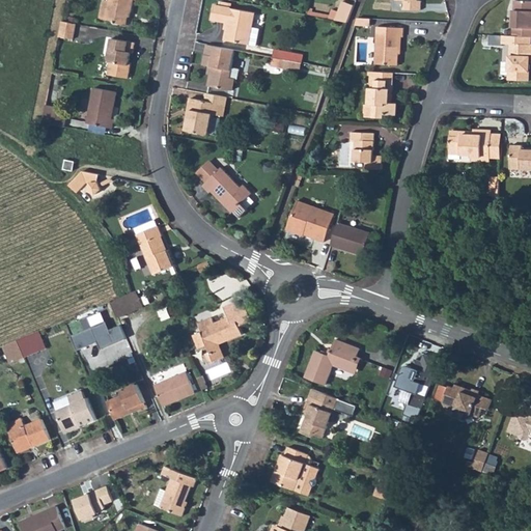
[(102,0),(99,18),(104,19),(107,9),(108,9),(110,0),(109,0),(102,0)]
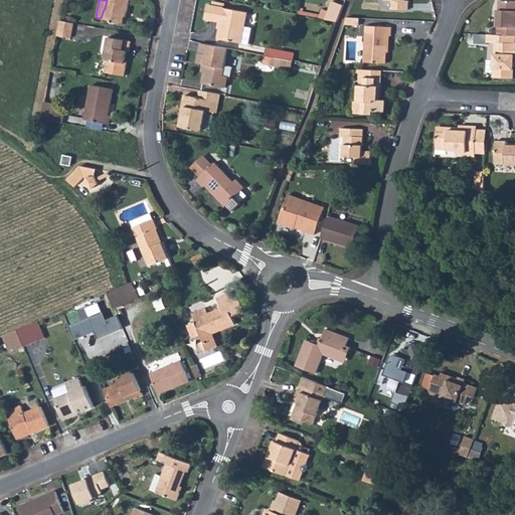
[(104,9),(101,18),(111,20),(111,21),(123,24),(125,10),(128,10),(129,0),(106,0),(107,0),(105,9),(104,9)]
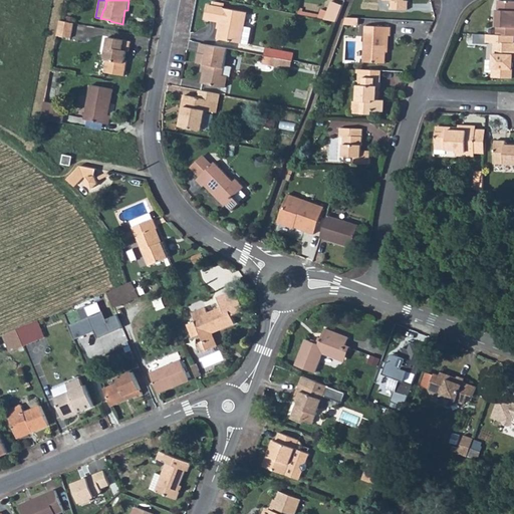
[(383,0),(383,1),(391,1),(391,10),(408,10),(408,1),(405,1),(404,0),(383,0)]
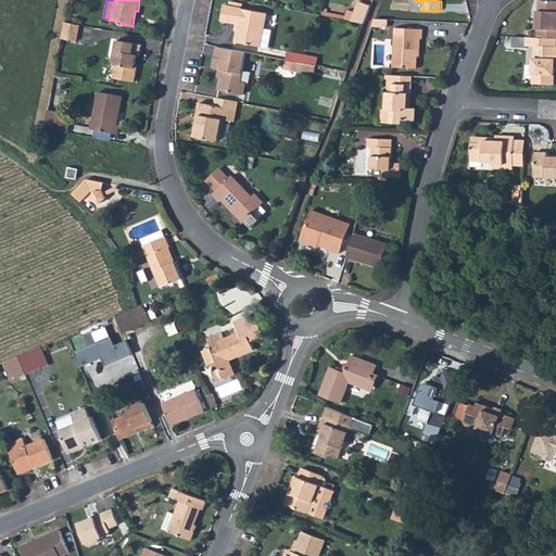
[(358,2),(351,21),(364,23),(370,7),(358,2)]
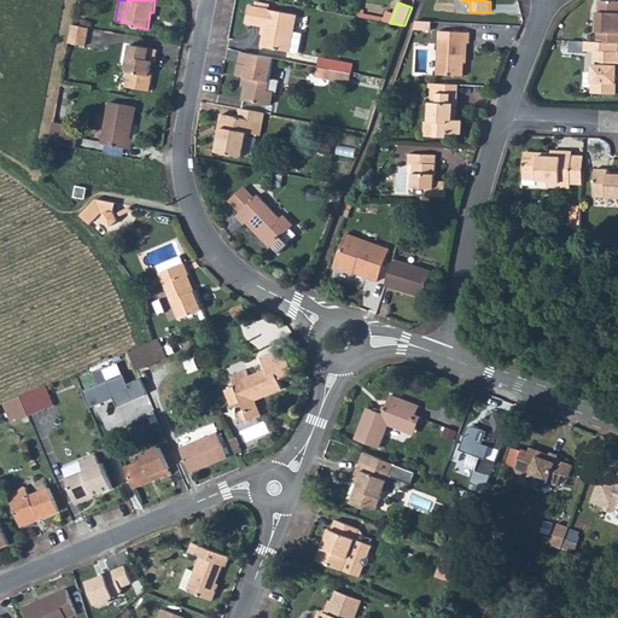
[(598,34),(598,42),(617,42),(617,3),(600,3),(599,13),(595,13),(595,34),(598,34)]
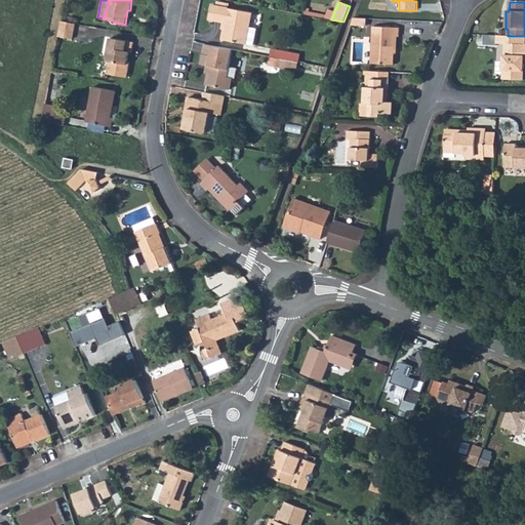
[(213,5),(210,18),(226,22),(223,39),(246,43),(252,12),(213,5)]
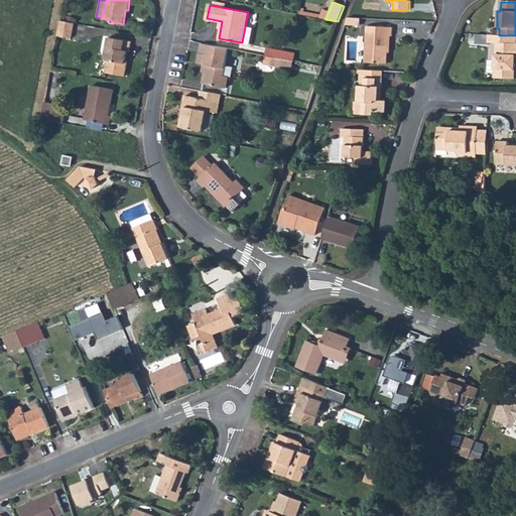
[(347,18),(345,25),(359,26),(359,18),(347,18)]
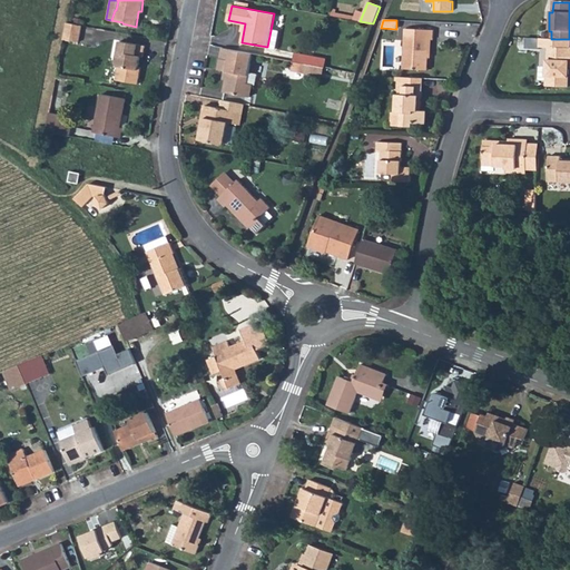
[(81,26),(67,22),(64,39),(78,42),(81,26)]
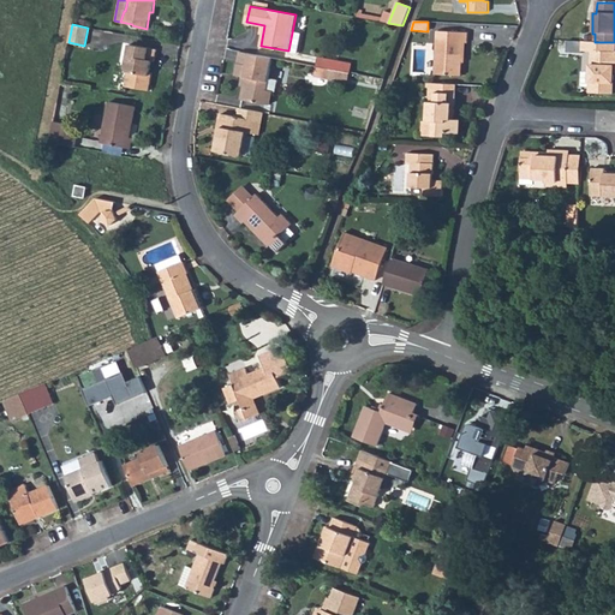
[(435,33),(433,75),(460,76),(461,43),(466,43),(467,34),(435,33)]
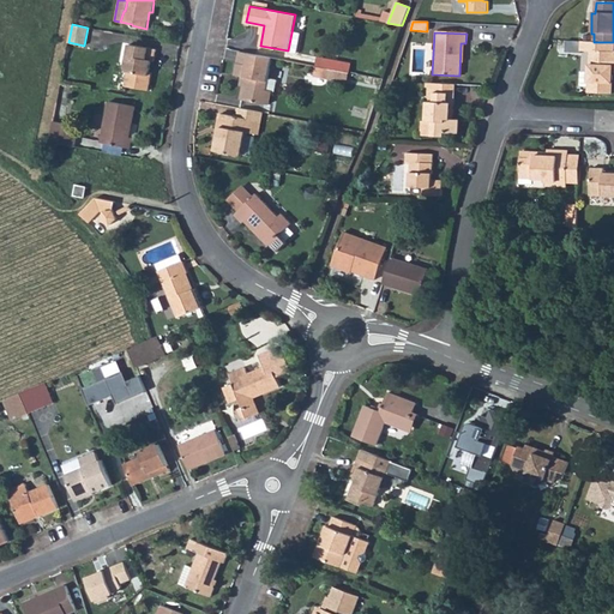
[(613,42),(594,42),(581,41),(581,54),(590,54),(589,71),(589,91),(612,92),(613,71),(613,50),(613,49),(613,42)]
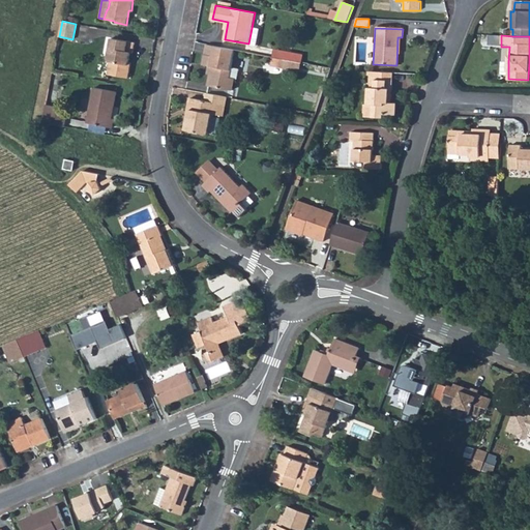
[(129,70),(126,68),(127,62),(129,53),(133,53),(134,42),(111,38),(107,59),(110,61),(107,74),(127,78),(129,70)]
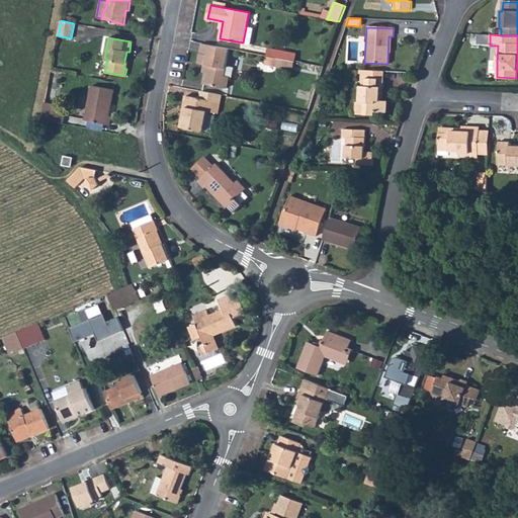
[(201,44),(198,64),(204,65),(206,65),(205,73),(203,84),(227,89),(230,77),(232,78),(234,68),(227,67),(230,49),(201,44)]
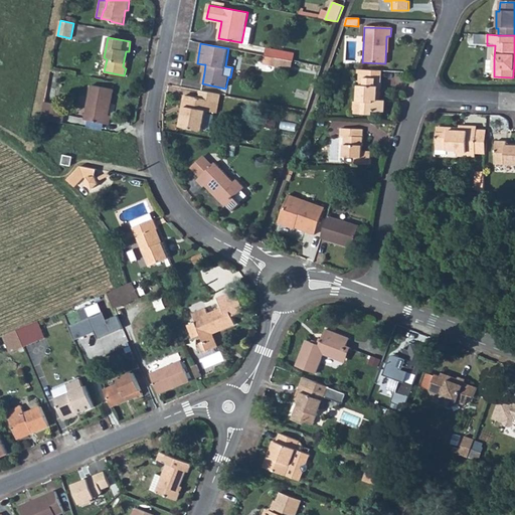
[(276,57),(265,55),(264,63),(275,65),(275,63),(276,57)]
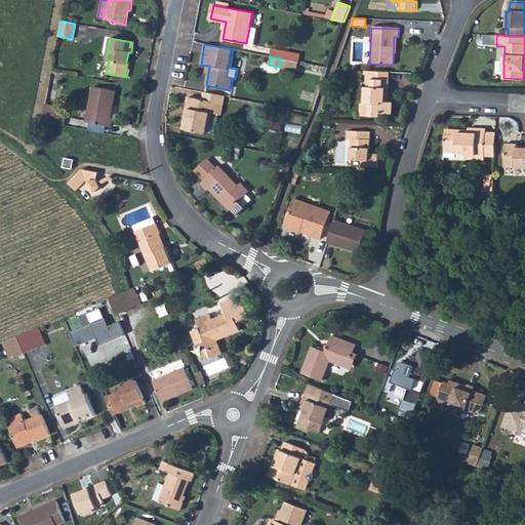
[(365,86),(364,104),(370,104),(370,116),(379,117),(380,114),(392,114),(393,102),(386,102),(386,96),(389,96),(390,72),(372,71),(371,79),(371,87),(365,86)]
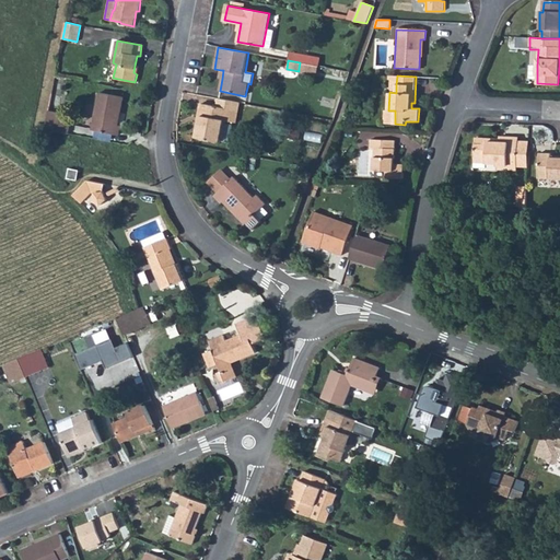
[(100,94),(92,131),(105,133),(117,136),(119,127),(116,126),(118,115),(120,115),(124,98),(100,94)]
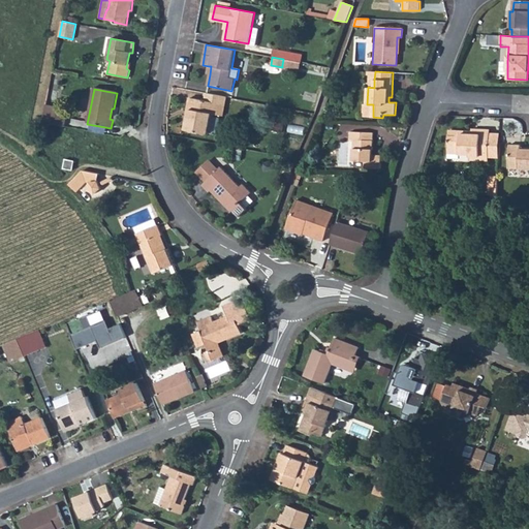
[(189,110),(186,130),(208,133),(211,114),(222,116),(226,96),(207,93),(205,101),(189,98),(187,110),(189,110)]
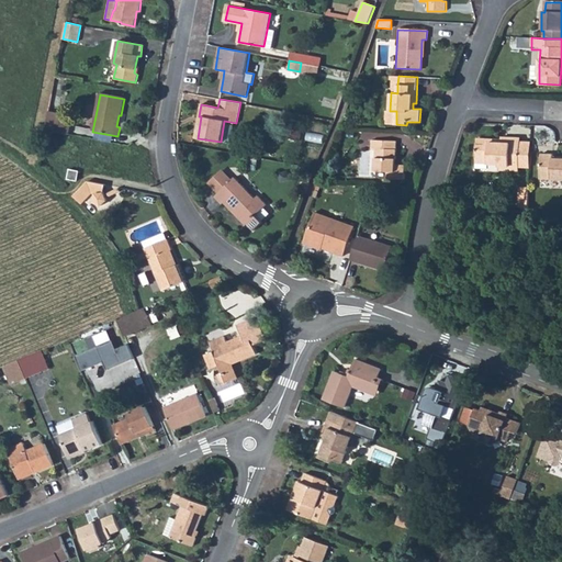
[(396,111),(390,111),(386,110),(386,124),(396,124),(396,111)]
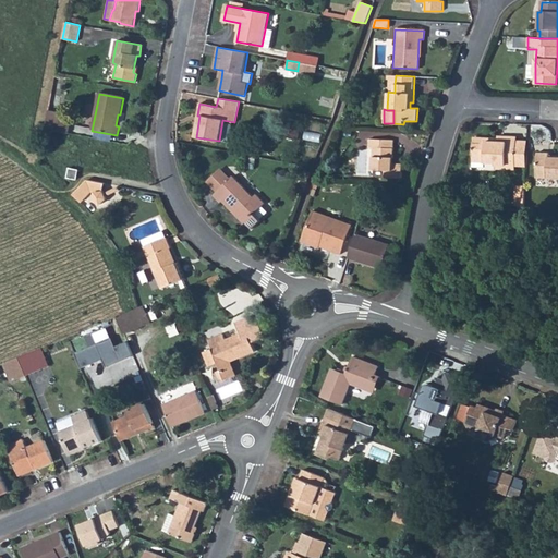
[(473,144),(472,157),(472,167),(484,167),(484,161),(495,162),(495,168),(516,168),(517,136),(506,136),(506,142),(498,142),(497,137),(482,137),(482,144),(473,144)]
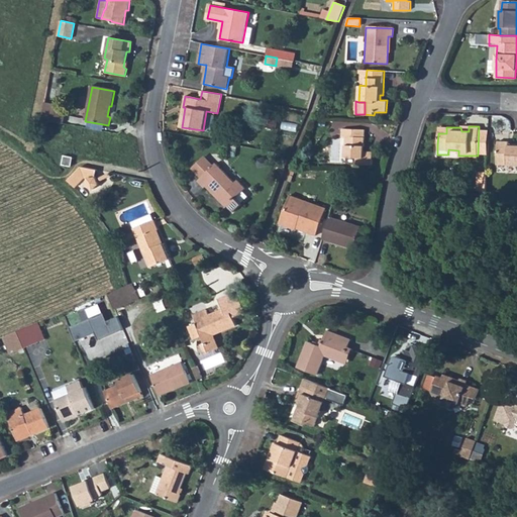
[(341,129),(340,137),(345,138),(344,158),(355,158),(355,165),(371,165),(372,151),(364,151),(360,149),(360,146),(363,146),(363,129),(341,129)]
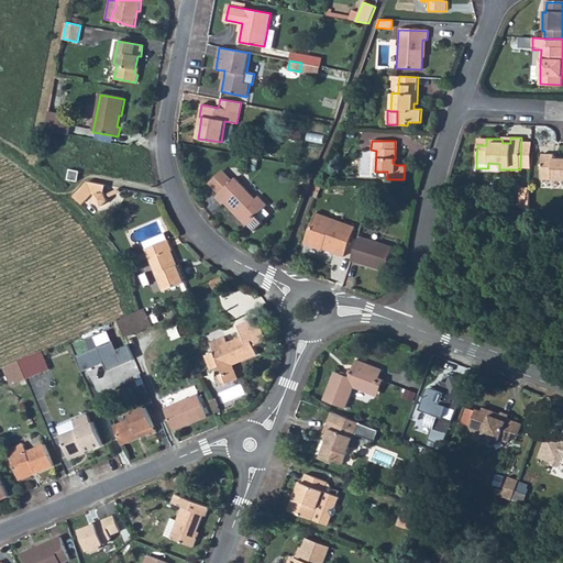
[(542,153),(541,179),(562,179),(562,157),(554,157),(554,154),(542,153)]
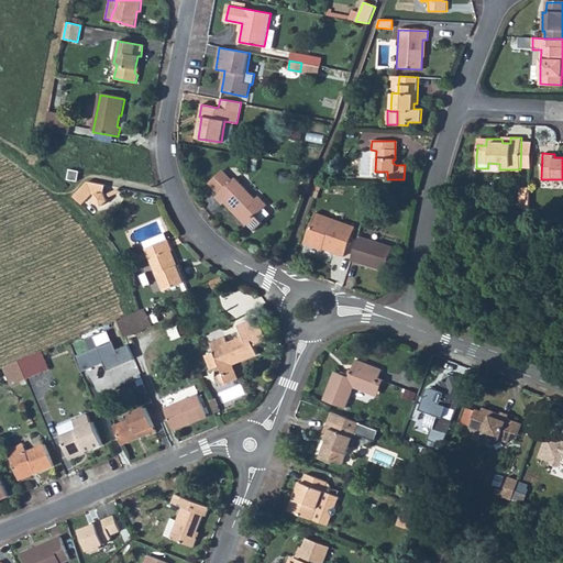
[(79,172),(70,169),(68,179),(77,181),(79,172)]
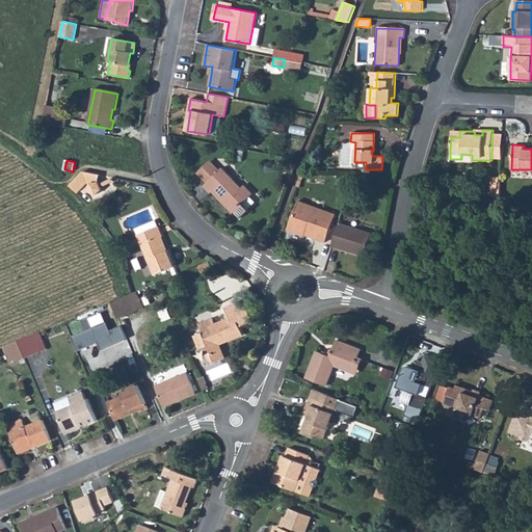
[(197,174),(207,183),(220,169),(210,160),(197,174)]
